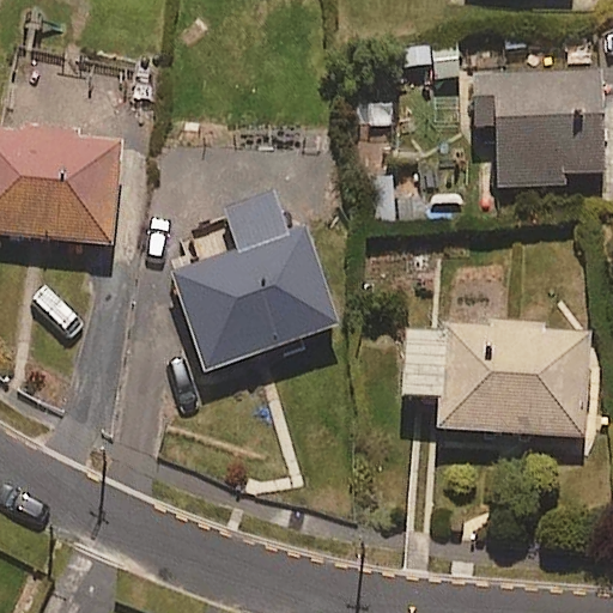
[(411,83),(461,76),(455,43),(406,50),(411,83)]
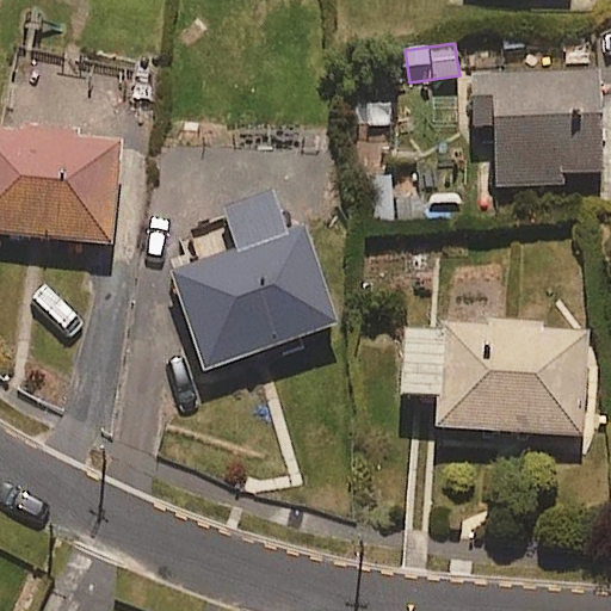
[(498,124),(499,187),(563,186),(563,179),(604,179),(603,71),(475,72),(476,124),(498,124)]
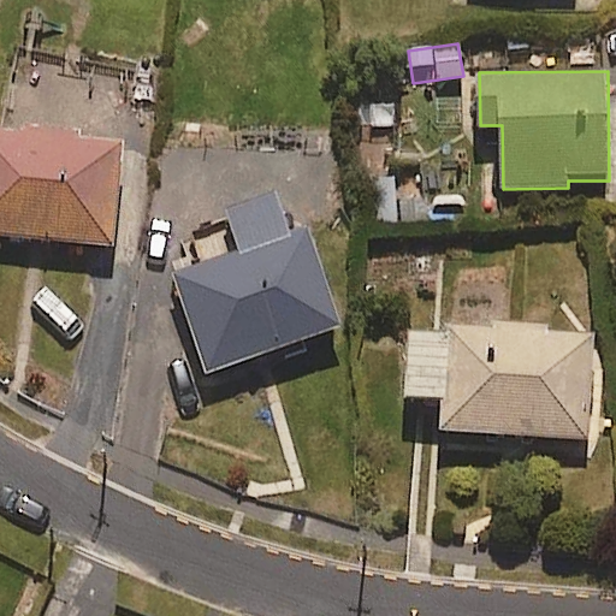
[(0,236),(116,247),(125,142),(0,130),(0,236)]
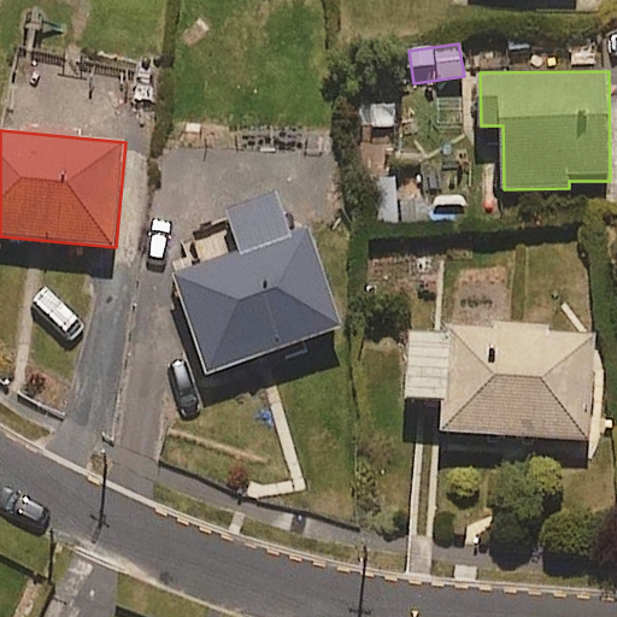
[(344,331),(310,224),(171,268),(206,375),(344,331)]
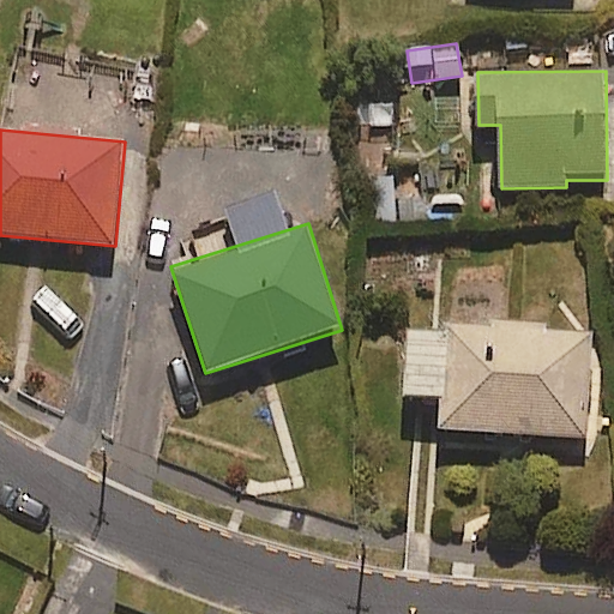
[(441,324),(441,335),(410,333),(407,396),(444,398),(441,431),(588,438),(593,331),(441,324)]
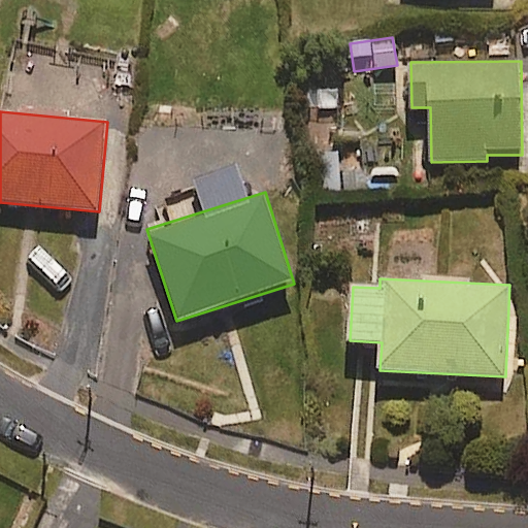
All buildings are outlined.
